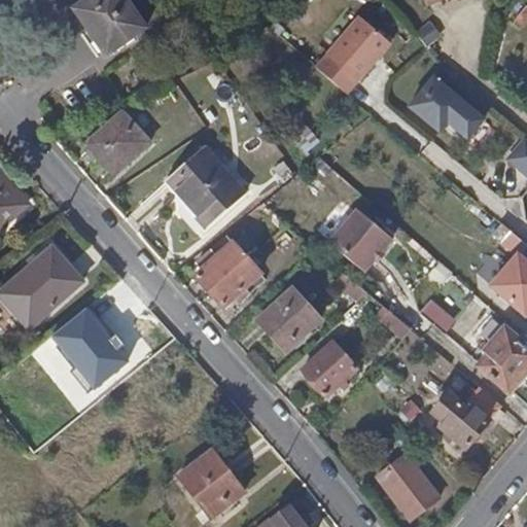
[(91,0),(71,14),(104,60),(141,32),(117,0),(91,0)]
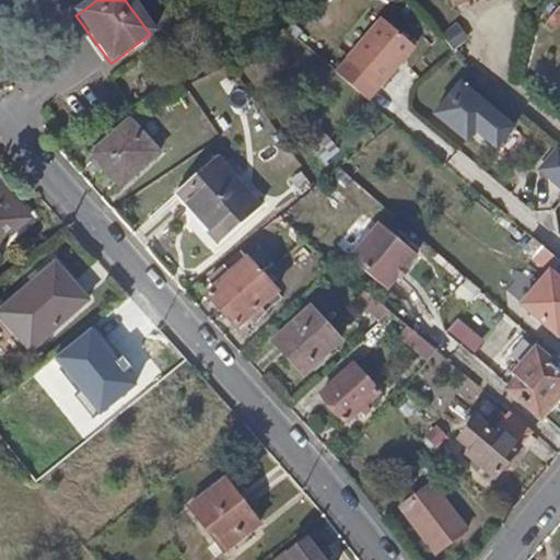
[(448,0),(453,9),(471,0),(448,0)]
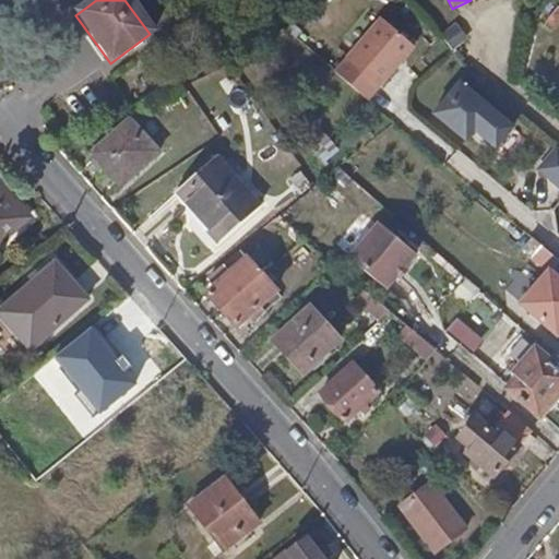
[(558,9),(547,22),(555,28),(558,24),(558,9)]
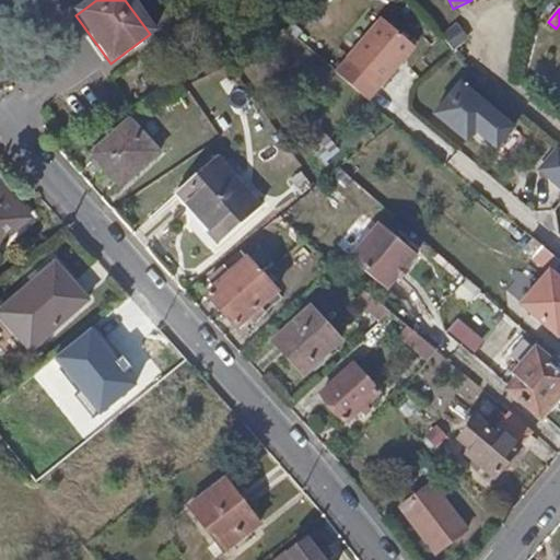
[(413,50),(380,21),(336,72),(370,101),(376,93),(413,50)]
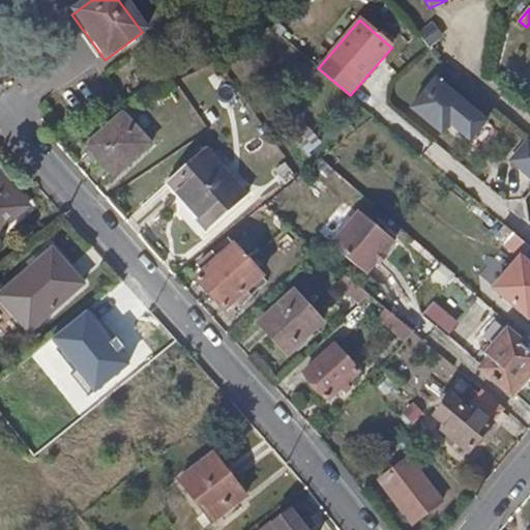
[(442,35),(431,23),(418,34),(430,47),(442,35)]
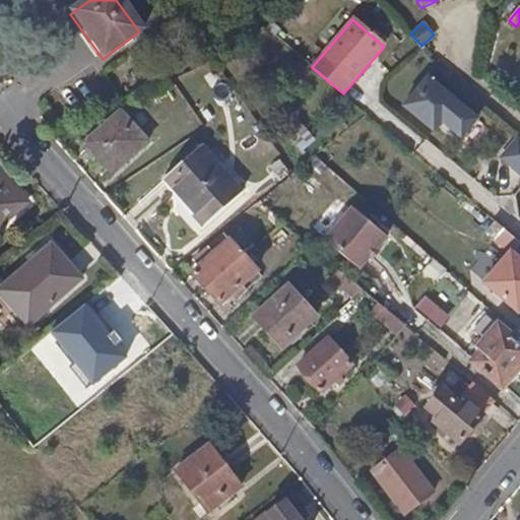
[(439,123),(460,141),(479,119),(429,75),(403,106),(432,130),(439,123)]
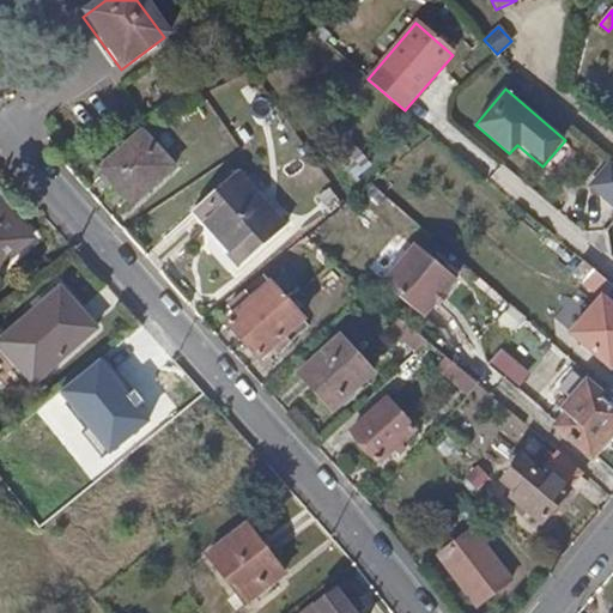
[(103,169),(108,174),(115,182),(135,206),(194,153),(176,132),(159,147),(145,132),(103,169)]
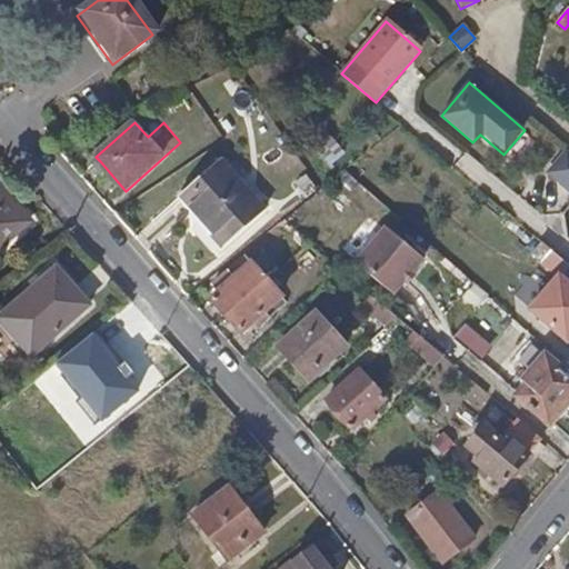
[(568,152),(566,150),(547,173),(559,183),(568,191),(568,152)]
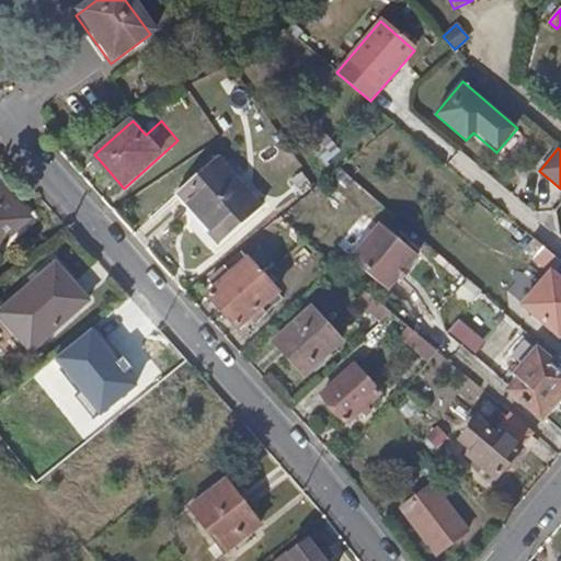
[(105,167),(99,159),(92,165),(99,172),(105,167)]
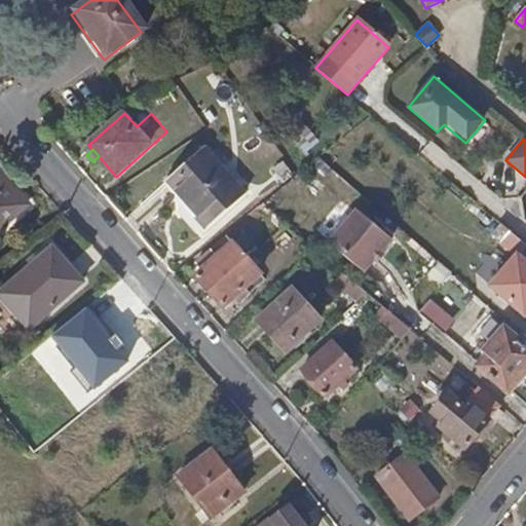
[(166,181),(208,226),(243,193),(203,149),(166,181)]
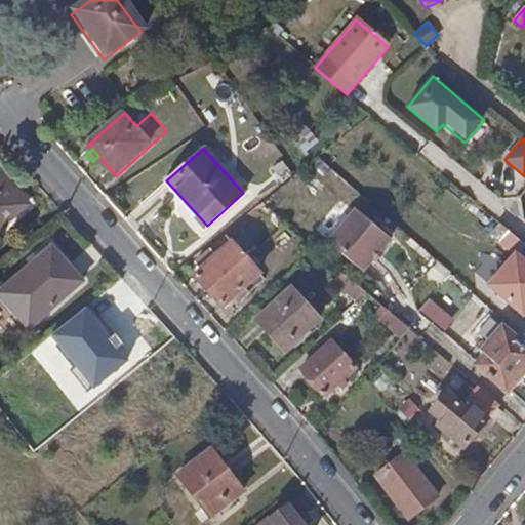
[(0,174),(0,228),(27,204),(0,174)]
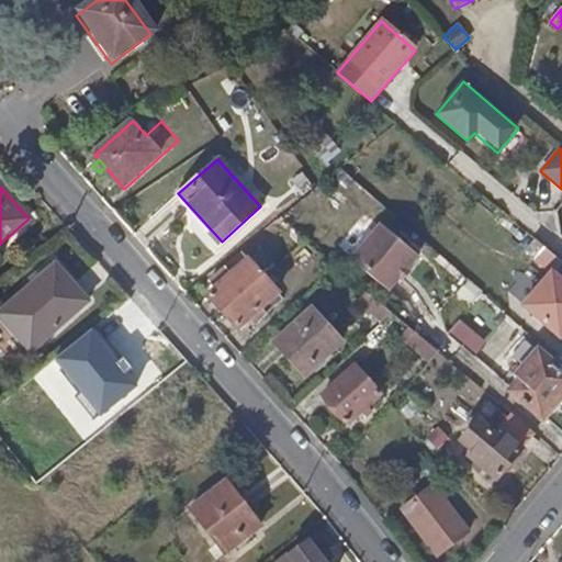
[(401,277),(408,268),(419,255),(382,223),(352,259),(390,291),(401,277)]
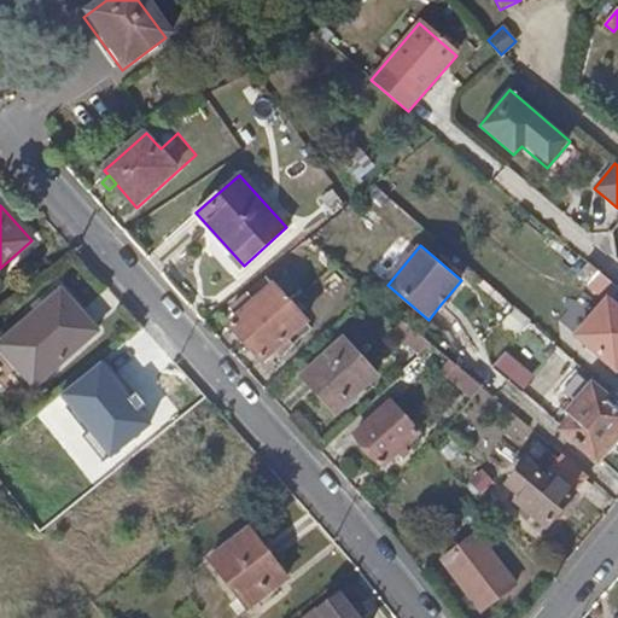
[(617,287),(601,274),(593,285),(608,299),(578,333),(617,367),(617,287)]
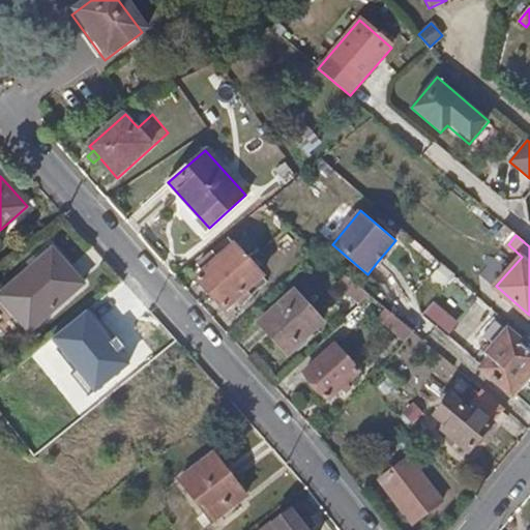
[(213,297),(248,264),(230,243),(203,266),(208,272),(199,281),(213,297)]
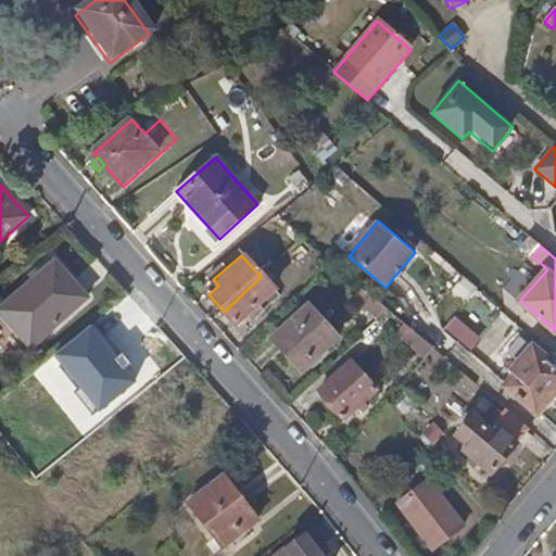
[(57,261),(0,308),(0,314),(28,348),(88,297),(57,261)]
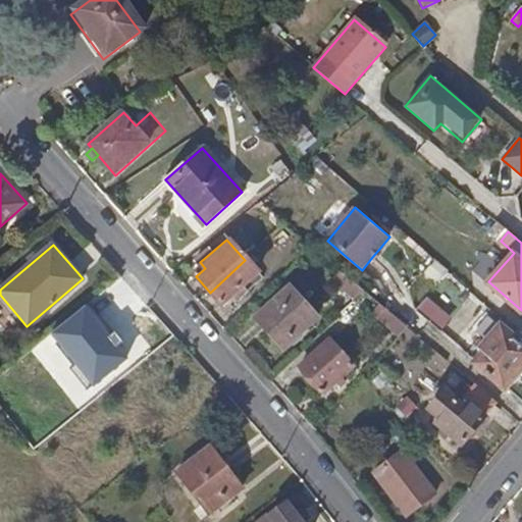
[(379,249),(372,257),(375,260),(382,252),(379,249)]
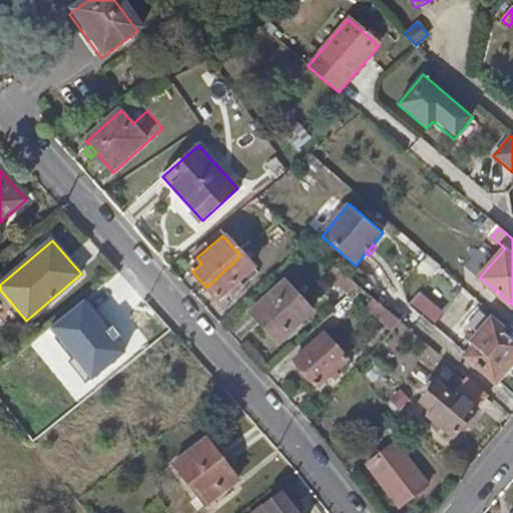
[(240,255),(206,288),(219,302),(228,294),(234,299),(260,276),(240,255)]
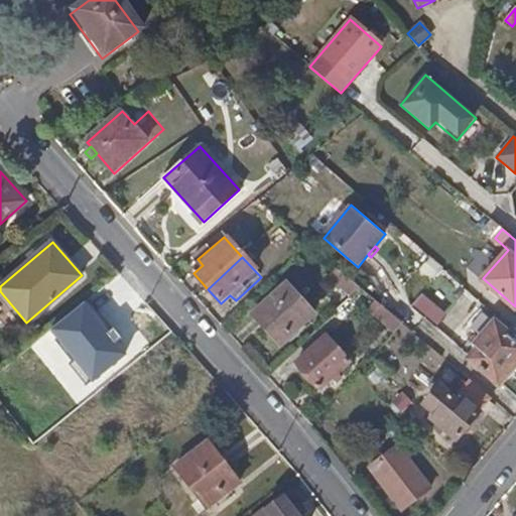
[(345,288),(352,281),(338,268),(331,276),(345,288)]
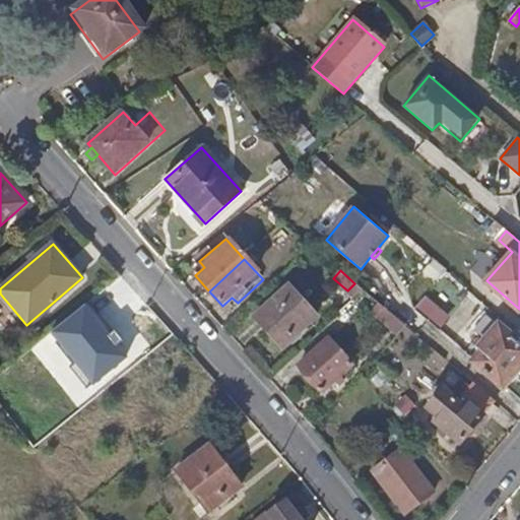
[(354,283),(347,290),(331,306),(339,315),(365,291),(354,283)]
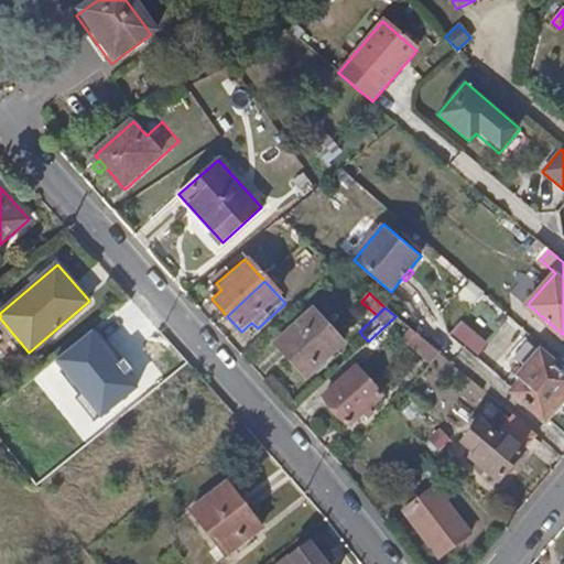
[(279,350),(308,382),(346,348),(316,316),(279,350)]
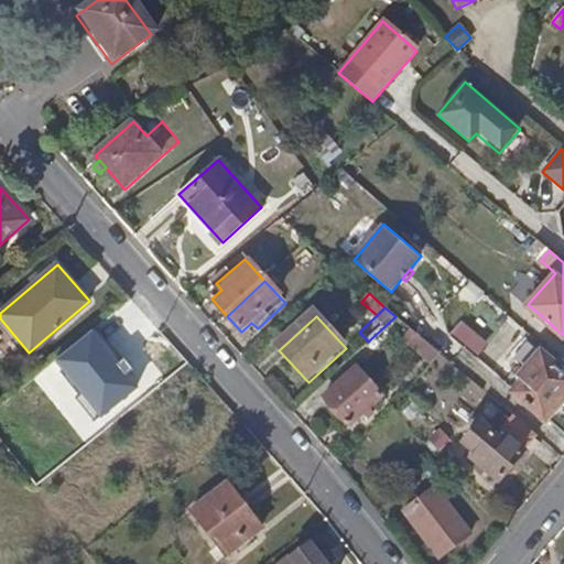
[(93,334),(58,361),(101,415),(136,388),(93,334)]
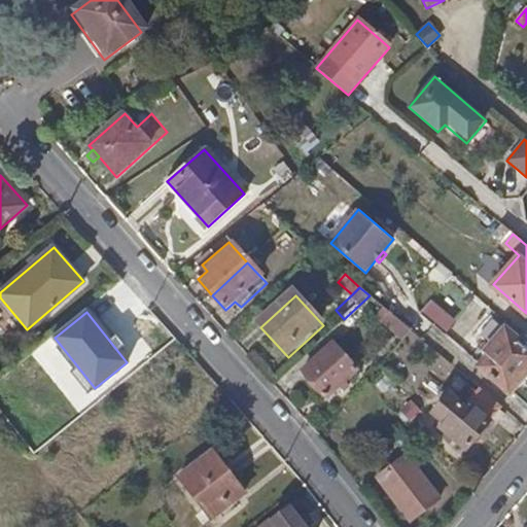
[(412,331),(401,322),(395,328),(407,338),(412,331)]
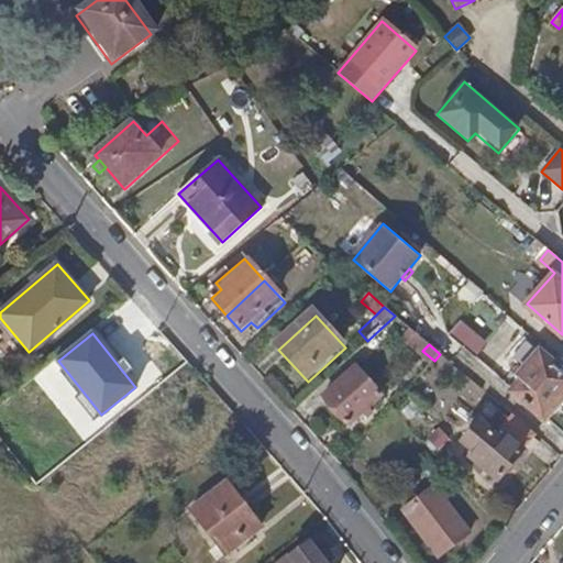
[(562,372),(540,352),(518,378),(521,382),(514,390),(510,394),(544,422),(548,419),(562,401),(562,372)]
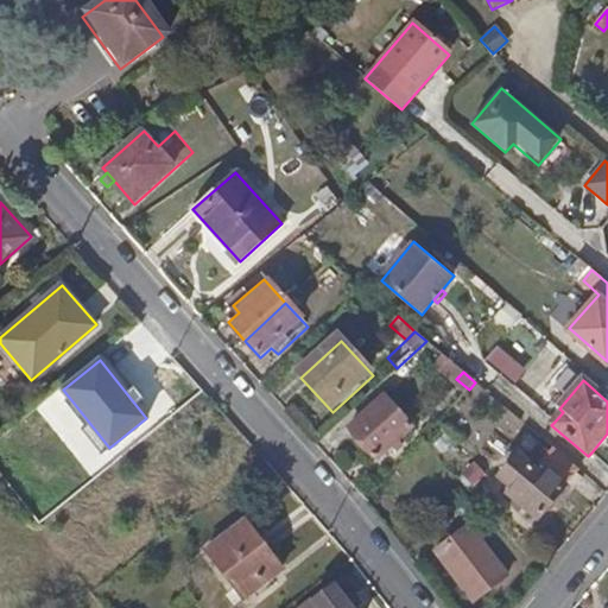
[(369,403),(375,409),(387,399),(381,392),(369,403)]
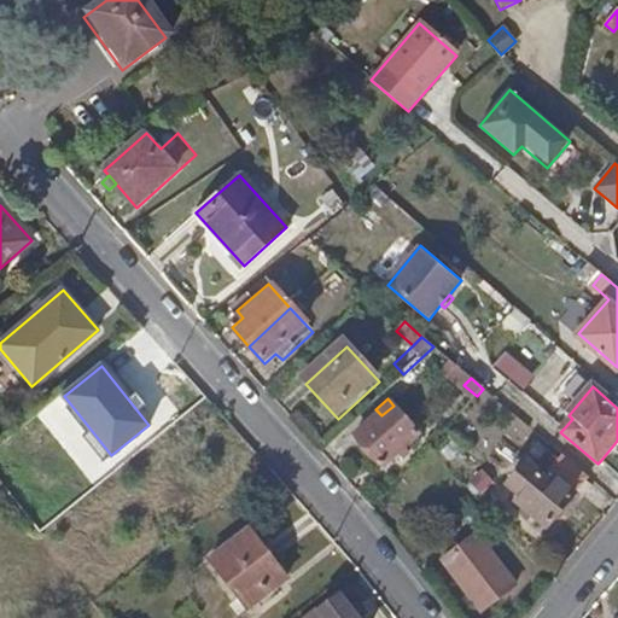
[(420,436),(394,406),(382,415),(357,436),(385,468),(420,436)]
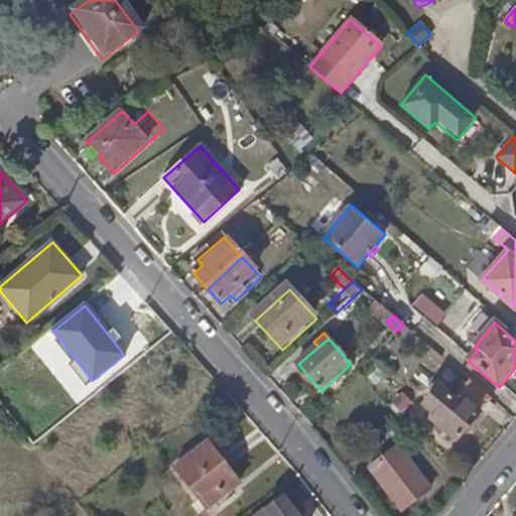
[(491,399),(471,381),(468,385),(450,370),(441,379),(447,384),(442,390),(440,388),(426,404),(436,413),(433,417),(459,439),(491,399)]
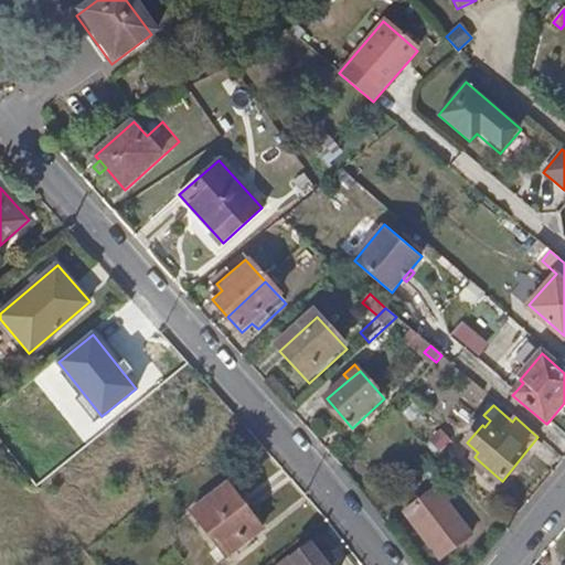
[(452,444),(439,455),(448,464),(461,452),(452,444)]
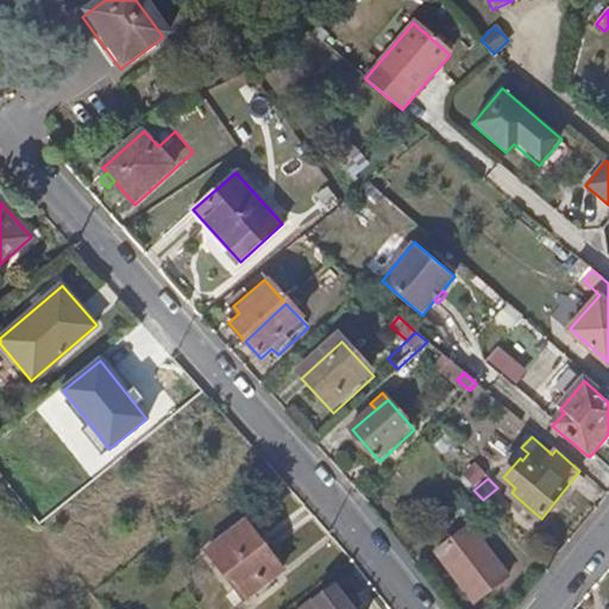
[(446,502),(465,523),(475,515),(456,494),(446,502)]
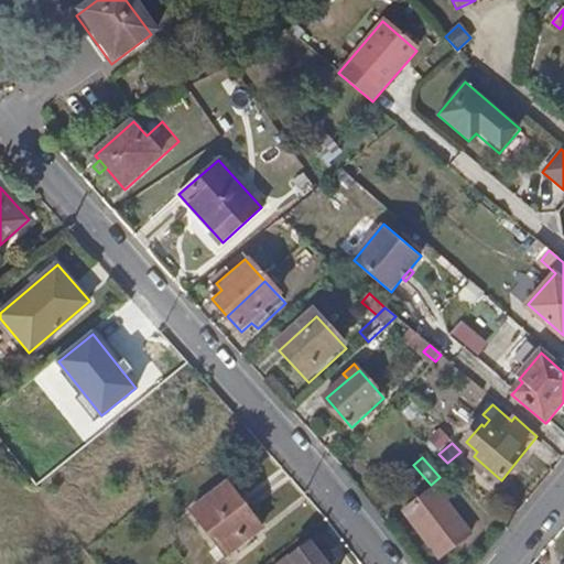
[(190,512),(224,559),(262,530),(228,484),(190,512)]
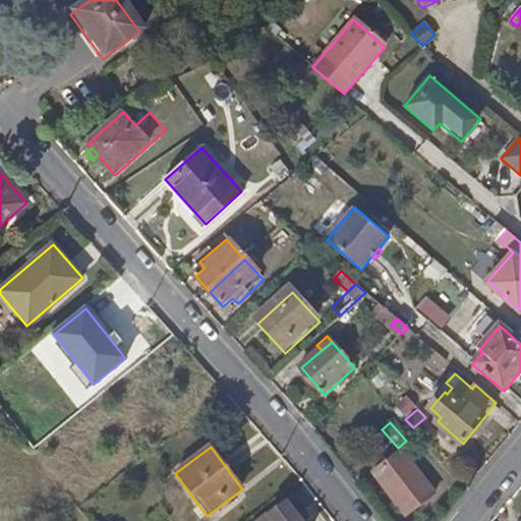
[(371,474),(405,518),(432,496),(399,453),(371,474)]
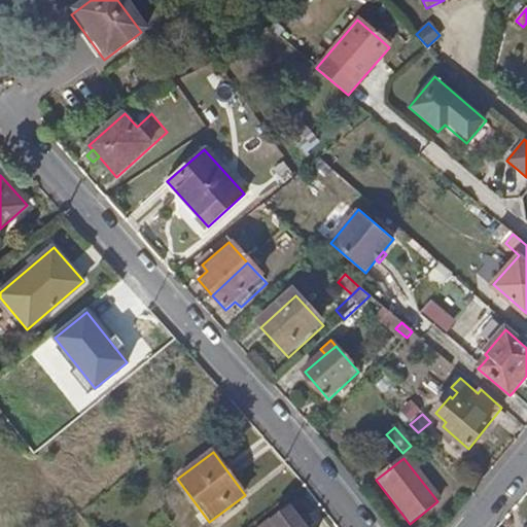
[(303,526),(297,520),(288,508),(264,526),(303,526)]
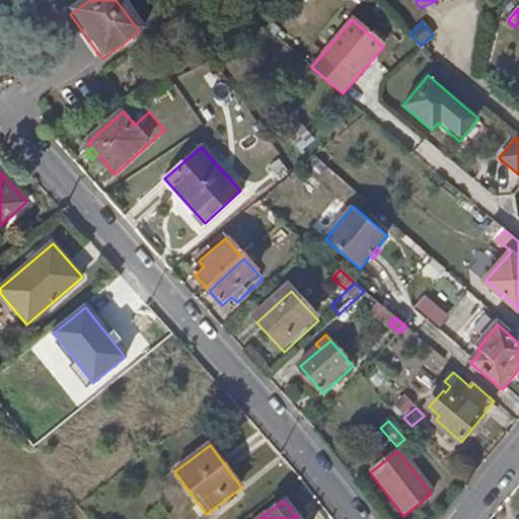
[(293,512),(298,518),(304,518),(308,516),(300,506),(293,512)]
